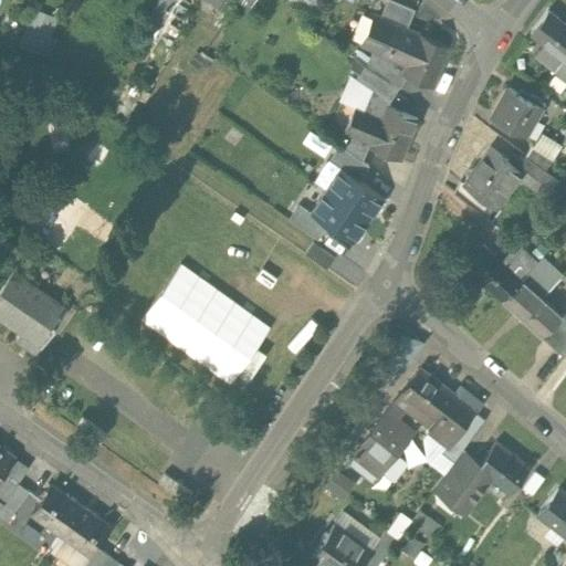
[(173,0),(157,0),(156,3),(167,10),(173,0)]
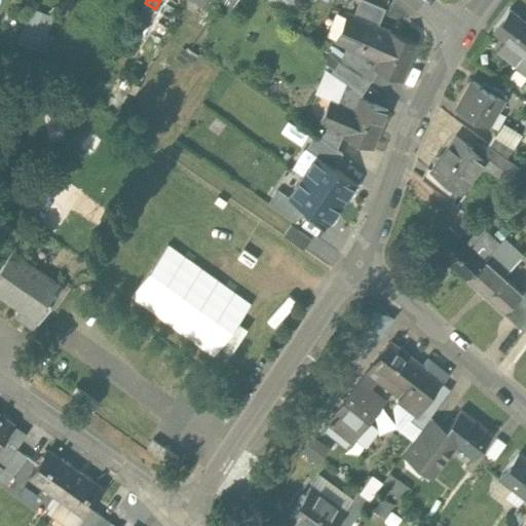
[(384,8),(364,0),(359,0),(352,16),(377,27),(384,8)]
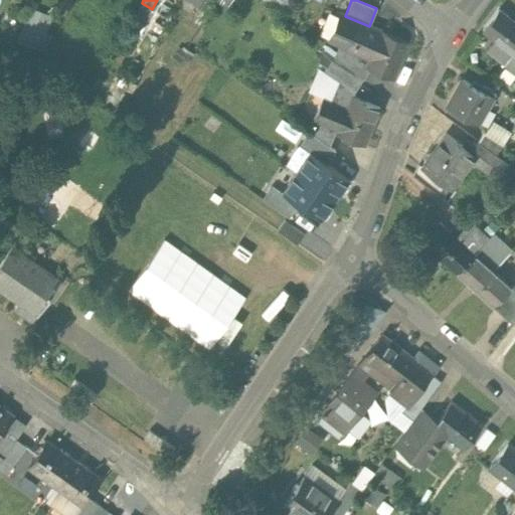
[(45,47),(51,32),(45,29),(53,11),(30,1),(16,35),(45,47)]
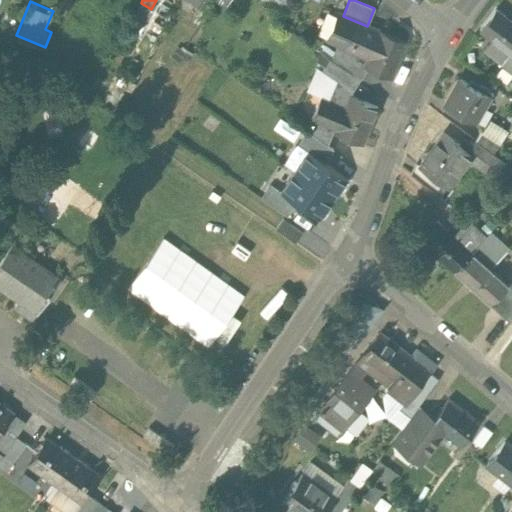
[(511,22),(494,10),(479,30),(497,44),(494,48),(509,60),(504,67),(511,72),(511,22)]
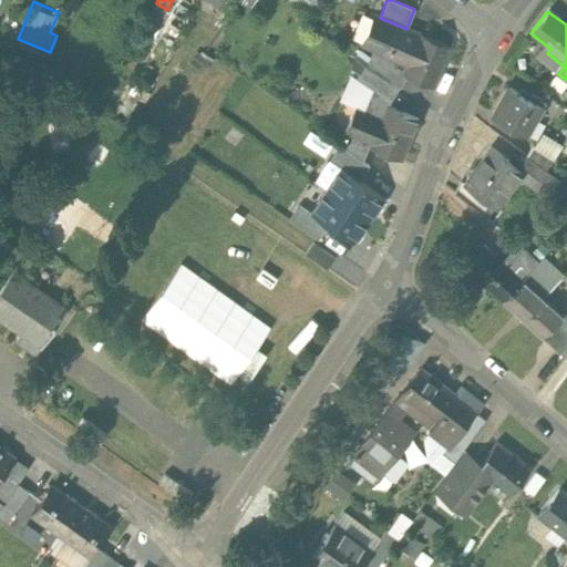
[(380,18),(375,17),(364,44),(375,49),(377,47),(384,51),(382,58),(404,68),(402,73),(406,75),(433,86),(450,47),(406,29),(380,18)]
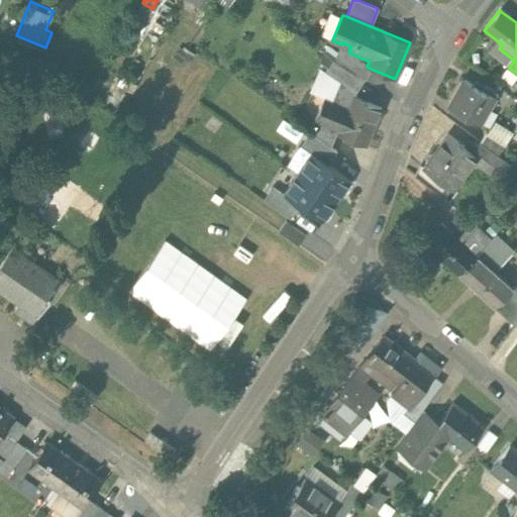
[(369,62),(348,53),(350,46),(343,42),(342,44),(335,59),(365,81),(371,69),(367,67),(369,62)]
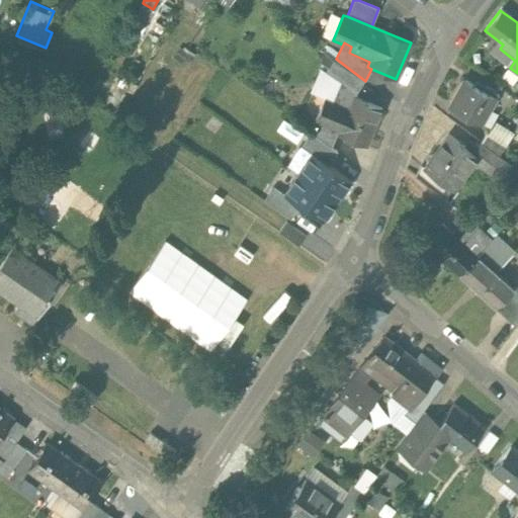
[(365,81),(334,62),(327,75),(343,84),(358,93),(365,81)]
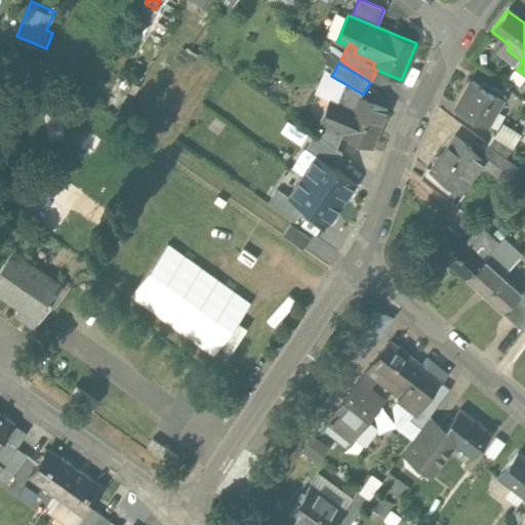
[(491,90),(471,79),(455,108),(487,125),(505,93),(493,87),(491,90)]
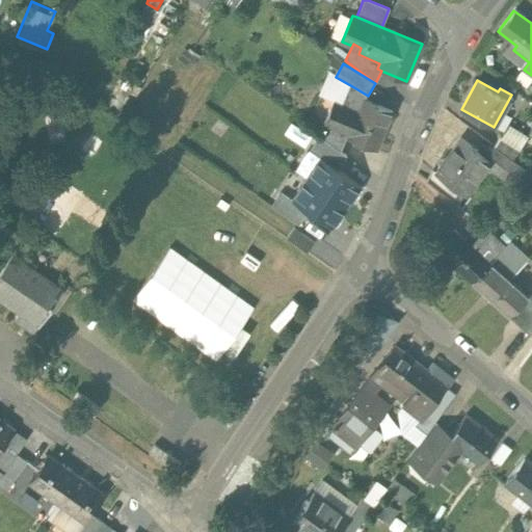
[(352,86),(343,105),(335,102),(325,124),(350,134),(349,138),(377,151),(393,112),(365,101),(368,96),(352,86)]
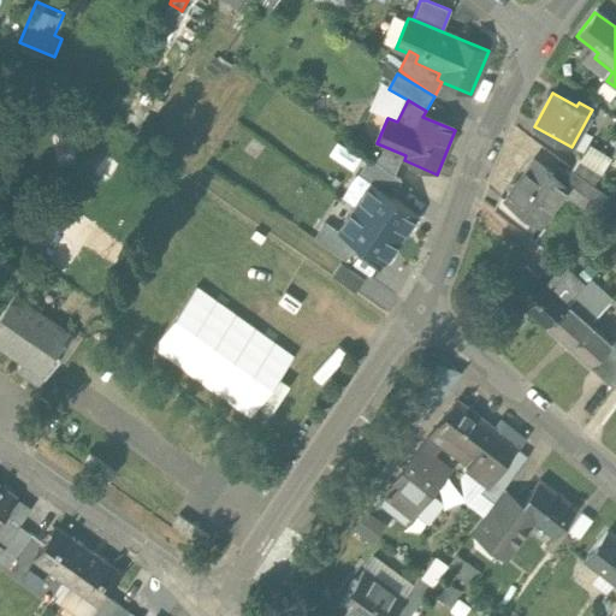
[(402,182),(371,160),(360,176),(372,184),(392,197),(402,182)]
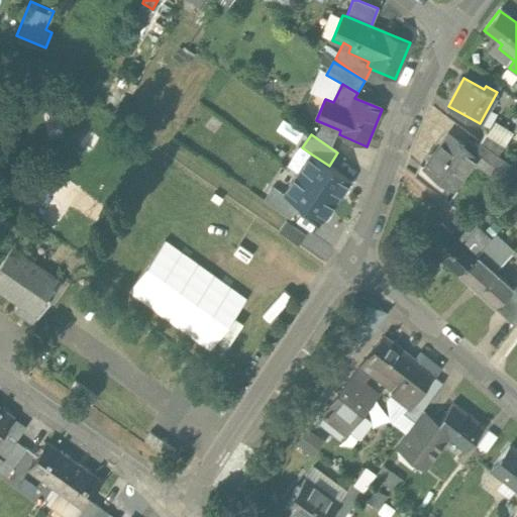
[(472,151),(447,134),(423,167),(439,179),(442,174),(457,185),(478,157),(472,151)]
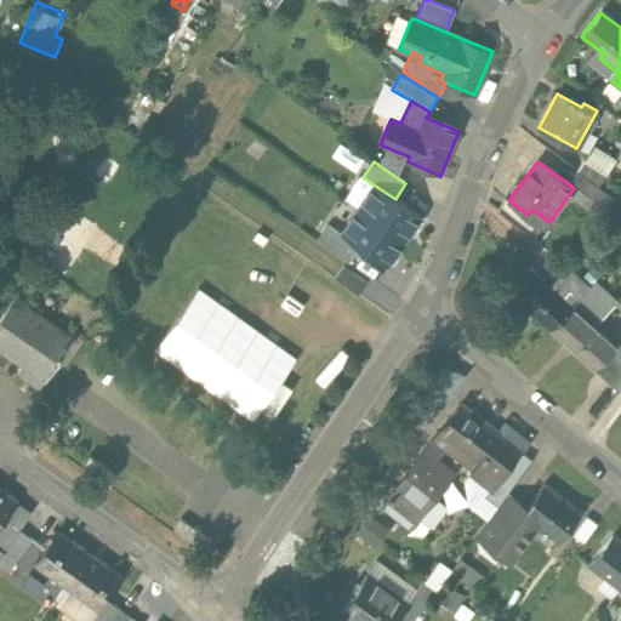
[(607,176),(587,161),(577,172),(599,188),(607,176)]
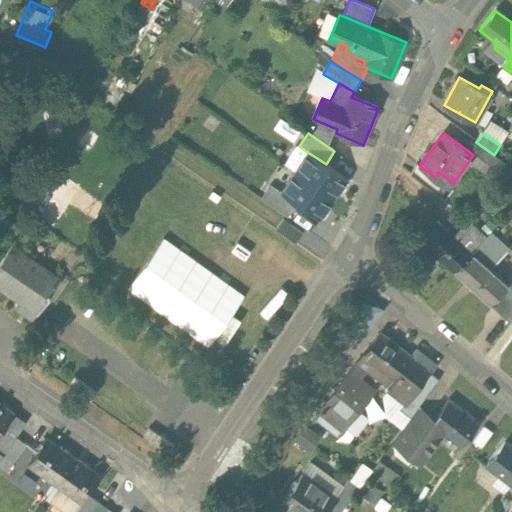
[(494,155),(476,142),(467,150),(473,155),(487,165),(494,155)]
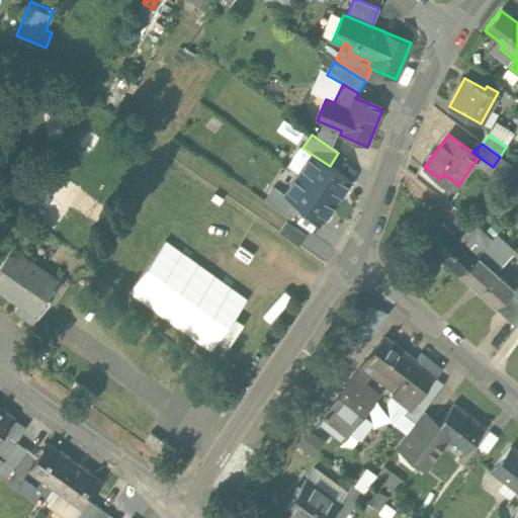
[(330,166),(313,155),(299,174),(339,201),(352,181),(330,166)]
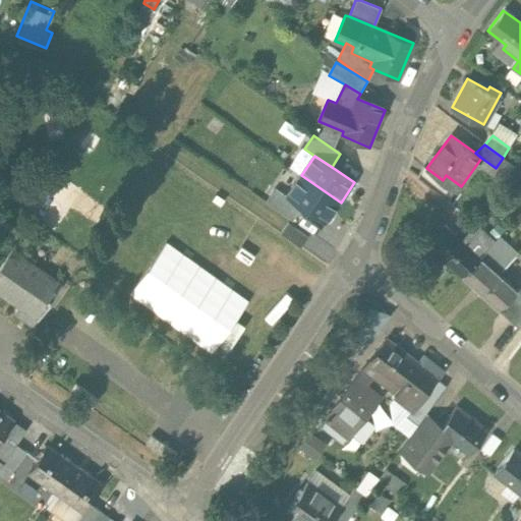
[(341,203),(301,175),(288,195),(287,195),(304,207),(327,223),(341,203)]
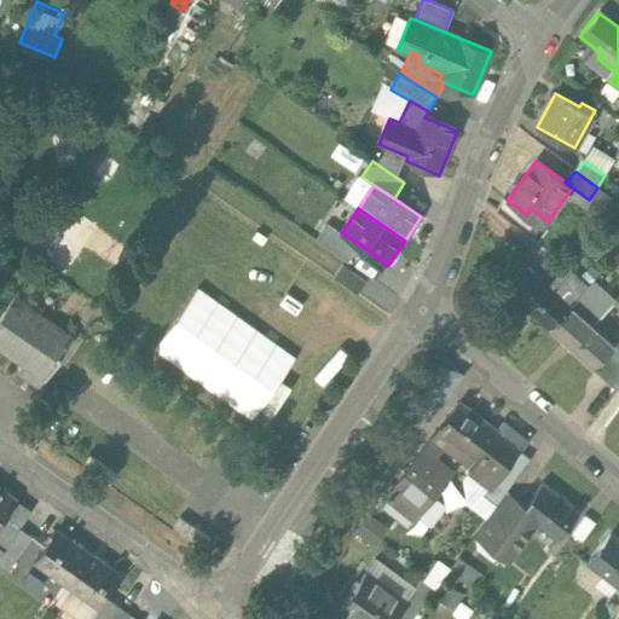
[(342,232),(330,224),(319,239),(351,262),(362,246),(341,232),(342,232)]
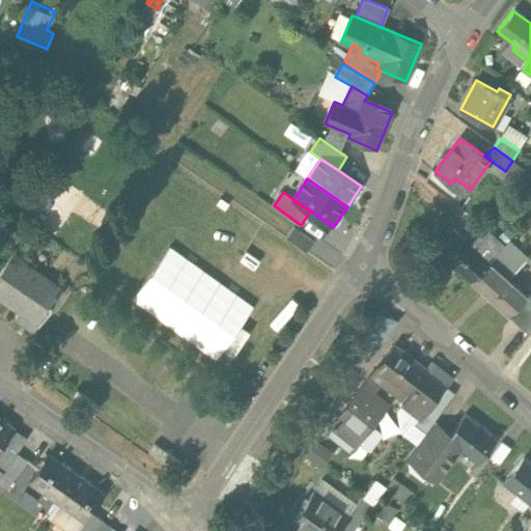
[(502,242),(501,244),(506,249),(512,242),(520,233),(514,228),(502,242)]
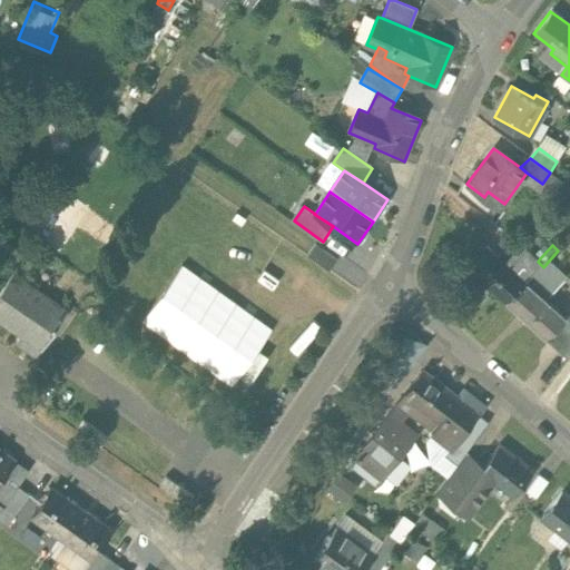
[(338,261),(316,246),(308,256),(331,272),(338,261)]
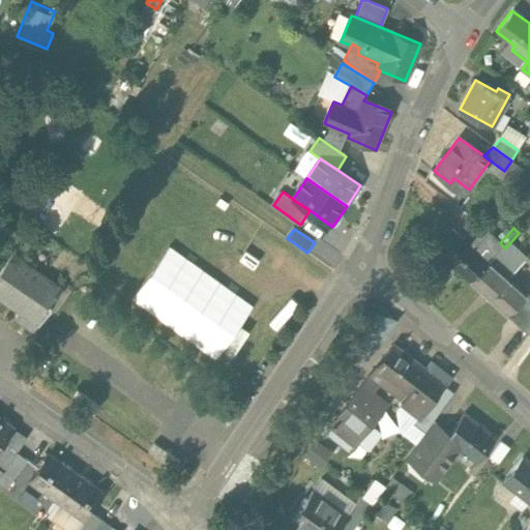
[(475,248),(453,229),(436,249),(473,284),(505,248),(500,243),(501,241),(490,232),(475,248)]
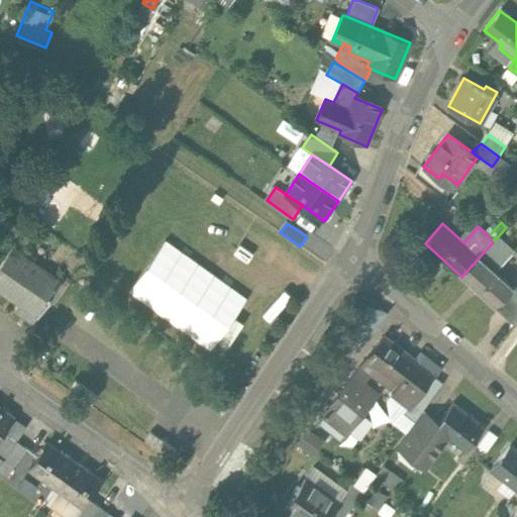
[(493,242),(461,277),(498,309),(516,288),(498,271),(516,250),(499,235),(493,242)]
